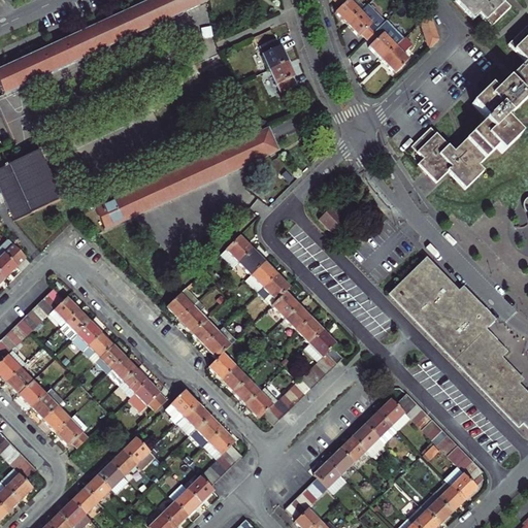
[(0,90),(3,97),(207,2),(205,0),(154,0),(0,70),(0,90)]
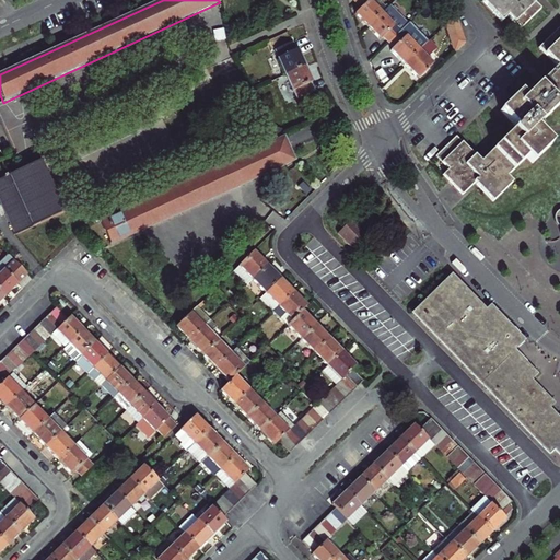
[(381,0),(357,0),(357,1),(362,8),(357,12),(369,25),(387,6),(381,0)]
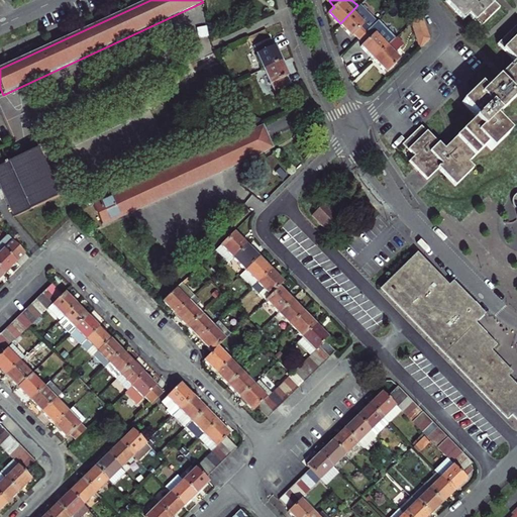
[(516,0),(445,0),(446,0),(463,18),(470,12),(481,24),(500,7),(493,0),(516,0)]
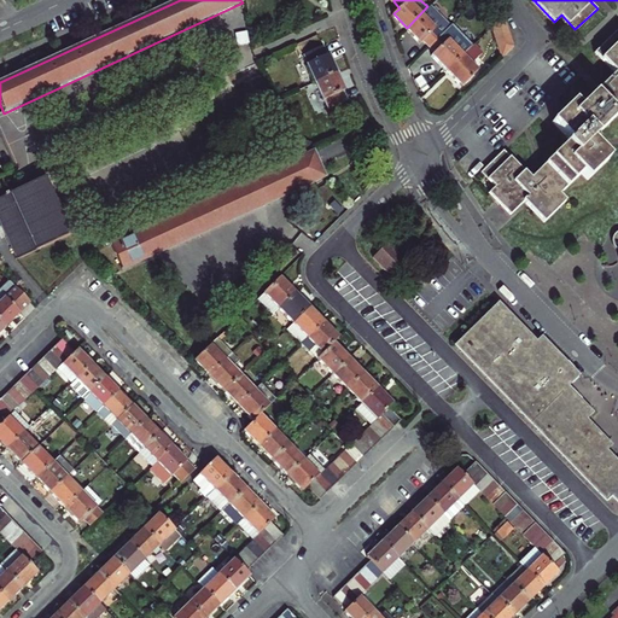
[(430,4),(427,6),(407,28),(420,42),(424,39),(430,45),(450,24),(430,4)]
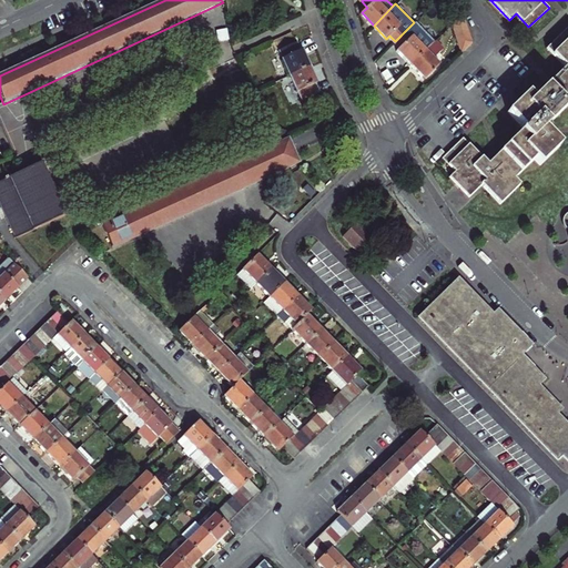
[(465,18),(464,13),(453,23),(462,51),(465,49),(458,30),(460,28),(459,23),(465,18)]
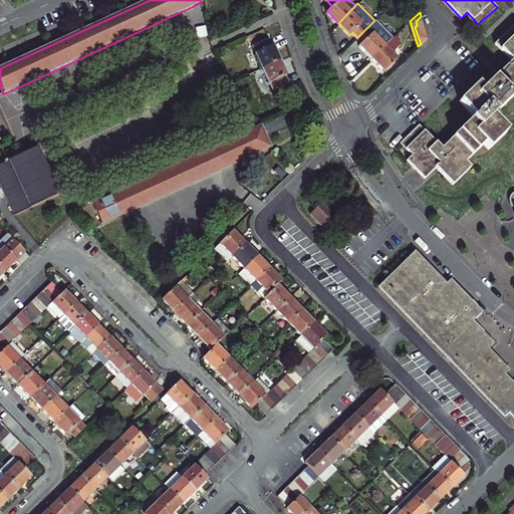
[(416,21),(417,25),(415,27),(421,44),(428,37),(421,16),(416,21)]
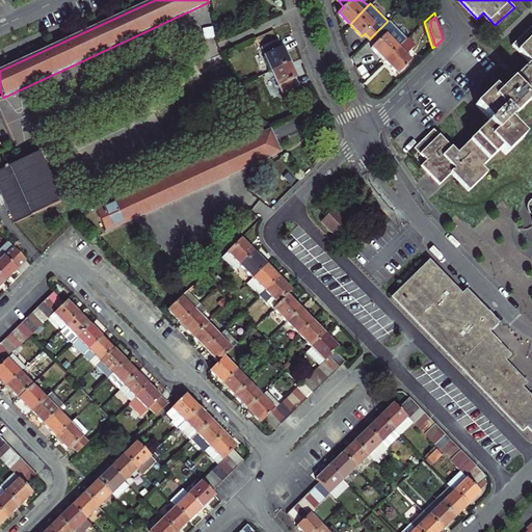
[(390,19),(388,21),(370,38),(375,45),(373,47),(386,59),(400,46),(407,37),(390,19)]
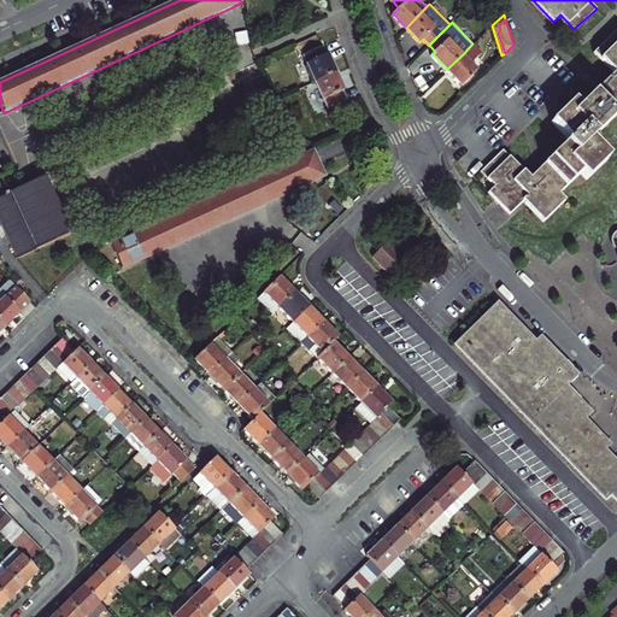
[(569,140),(530,177),(504,150),(481,171),(494,184),(488,191),(510,213),(524,200),(544,221),(565,200),(559,193),(581,172),(586,178),(607,158),(591,140),(616,112),(616,29),(595,52),(615,71),(580,106),(574,100),(552,121),(569,140)]
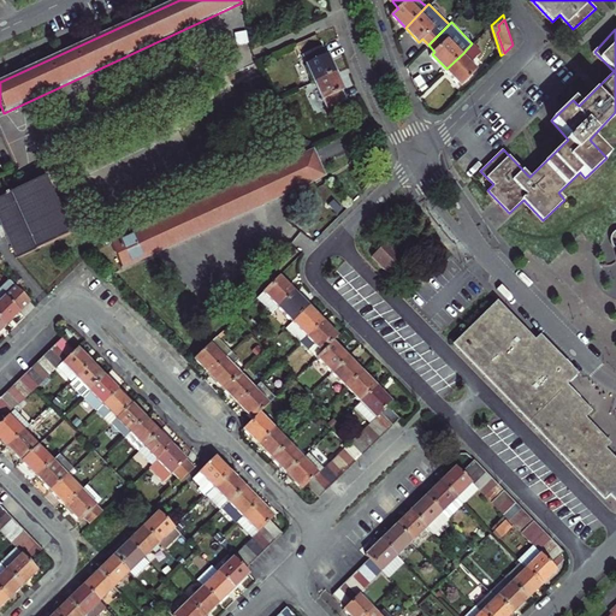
[(484,53),(474,42),(472,43),(463,53),(473,63),(484,53)]
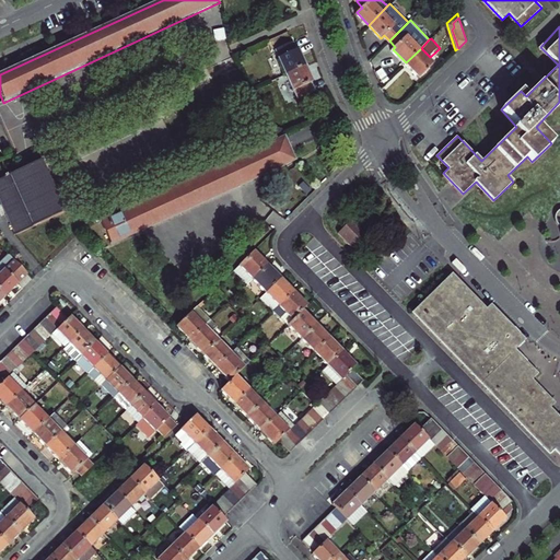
[(277,59),(290,85),(293,93),(294,92),(298,100),(315,91),(312,84),(313,83),(296,50),(295,50),(292,43),(275,51),(278,59),(277,59)]
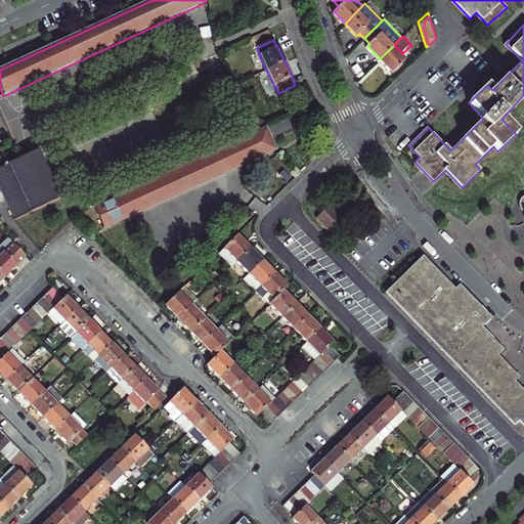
[(402,53),(394,45),(380,58),(393,72),(406,58),(402,53)]
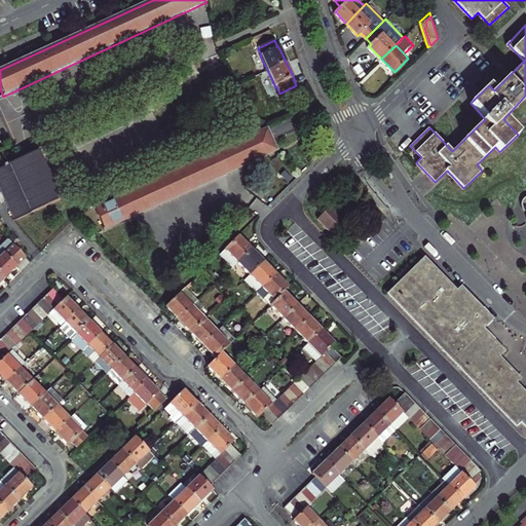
[(105,229),(277,150),(268,130),(255,137),(96,209),(105,229)]
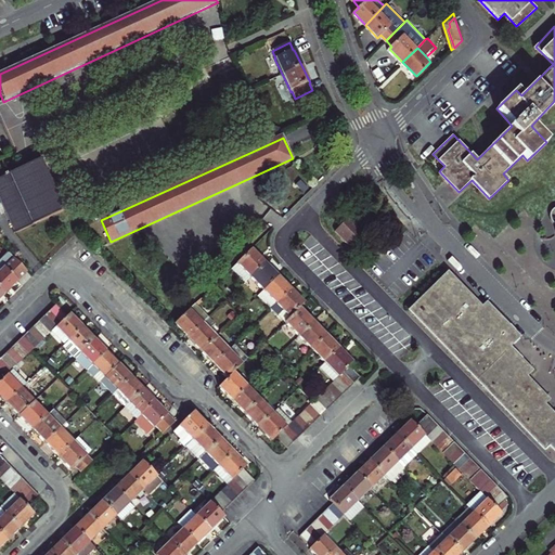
[(63,213),(40,162),(12,173),(0,179),(0,202),(14,234),(63,213)]
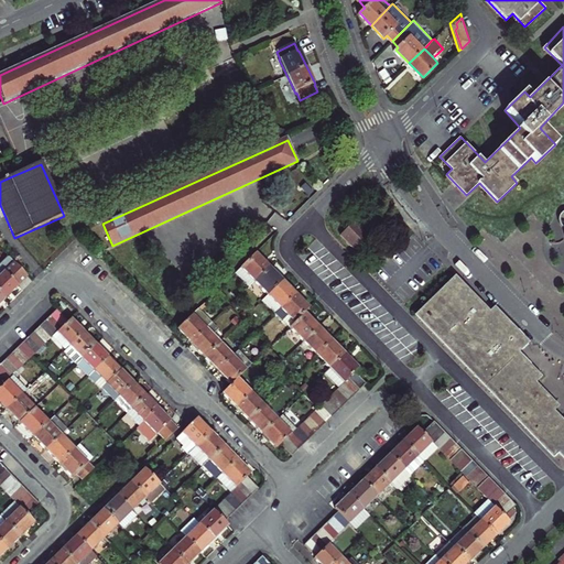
[(370,238),(357,225),(343,237),(356,251),(370,238)]
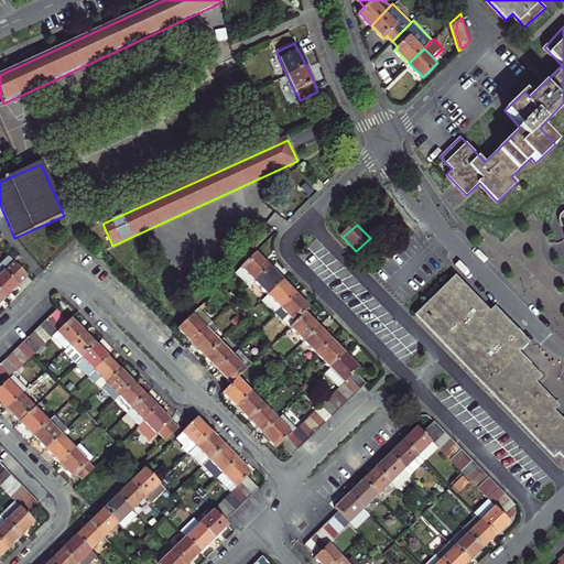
[(250,259),(235,274),(248,288),(255,282),(269,268),(256,253),(250,259)]
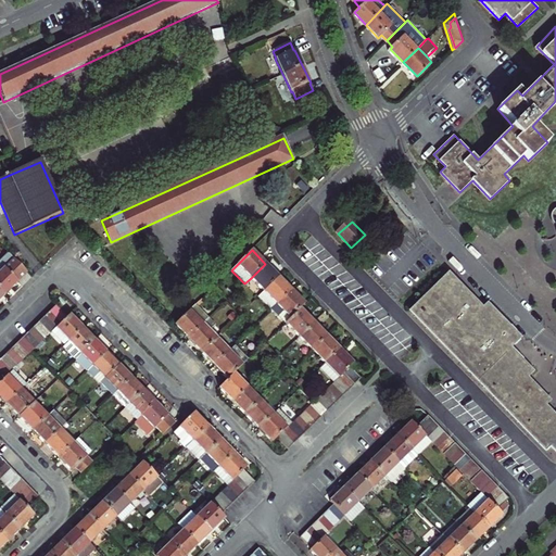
[(0,289),(5,295),(27,273),(9,253),(0,261),(0,289)]
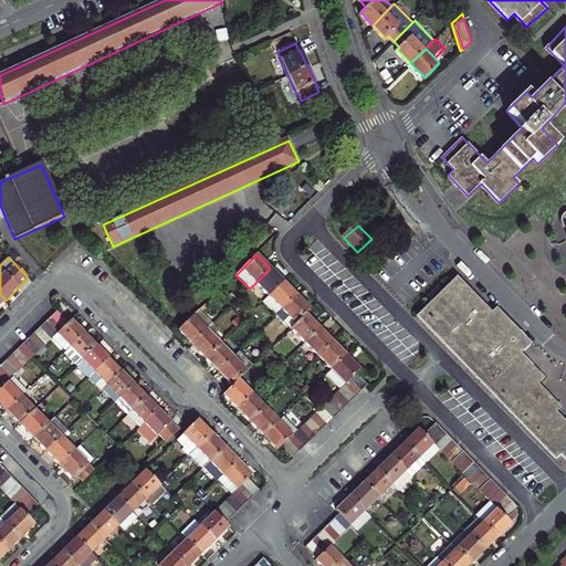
[(284,282),(270,269),(255,283),(269,297),(284,282)]
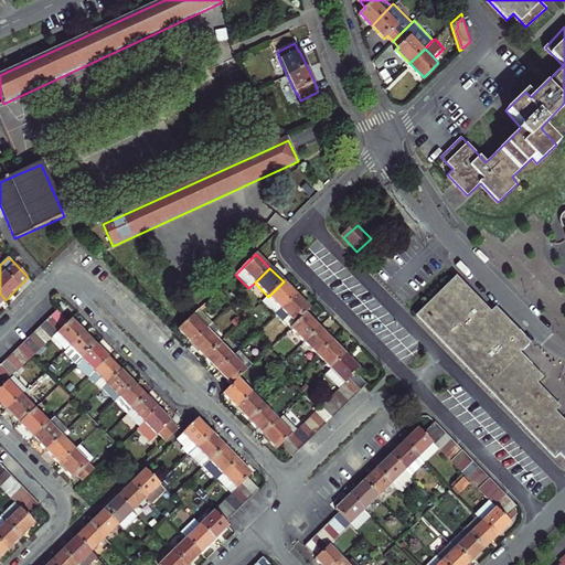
[(491,311),(456,276),(416,315),(544,446),(550,440),(563,427),(541,404),(545,400),(522,375),(526,371),(509,352),(516,344),(520,341),(491,311)]
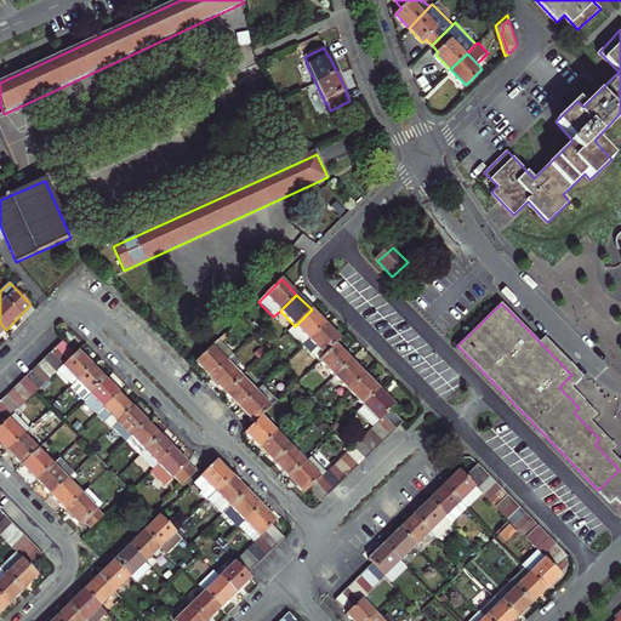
[(325,324),(312,309),(295,326),(309,341),(325,324)]
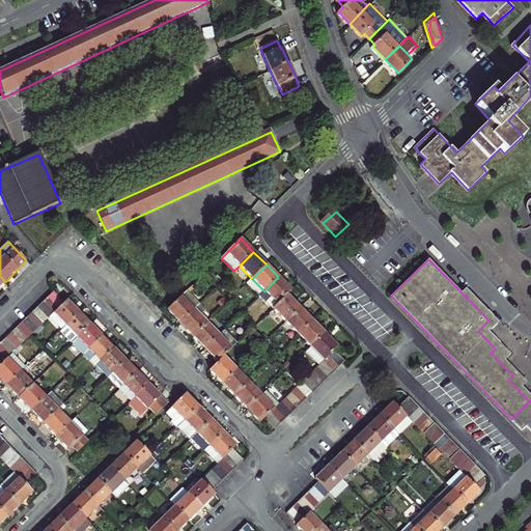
[(278,277),(264,291),(258,297),(272,310),(273,309),(287,296),(291,291),(278,277)]
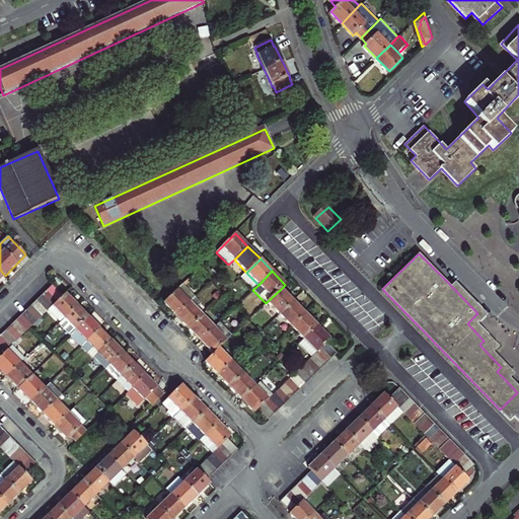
[(241,278),(252,290),(258,285),(246,273),(241,278)]
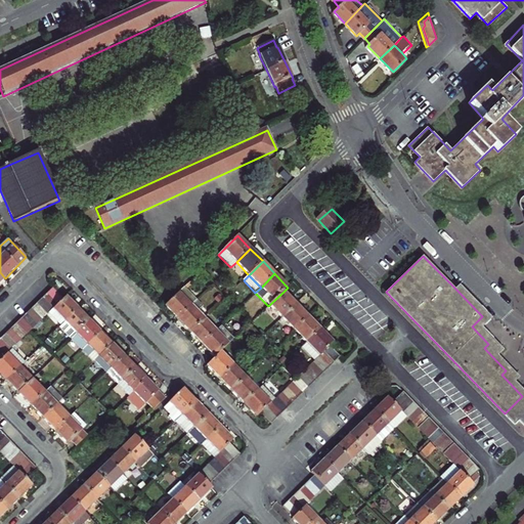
[(505,348),(483,326),(492,317),(460,286),(455,289),(482,316),(479,319),(472,326),(488,344),(484,348),(506,370),(501,375),(522,396),(523,394),(523,386),(517,380),(521,377),(498,354),(505,348)]
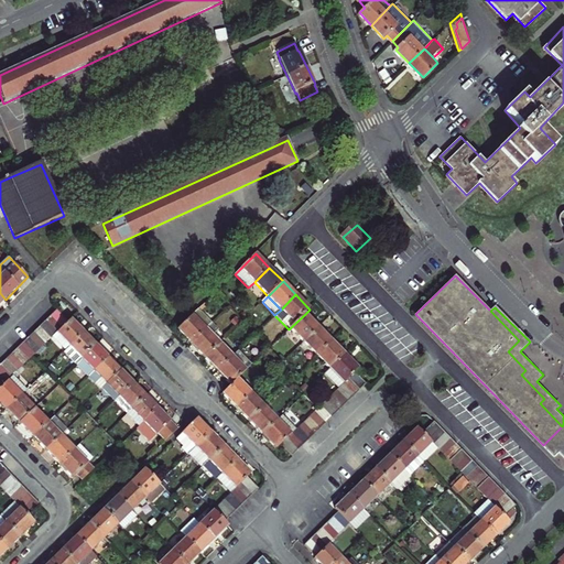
[(191,344),(212,324),(198,310),(177,331),(191,344)]
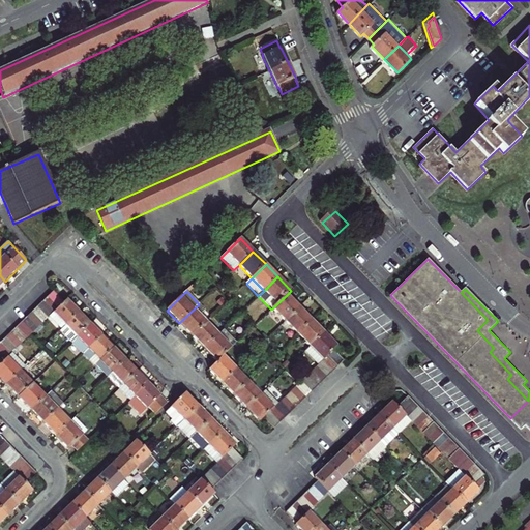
[(58,307),(63,302),(53,292),(48,297),(58,307)]
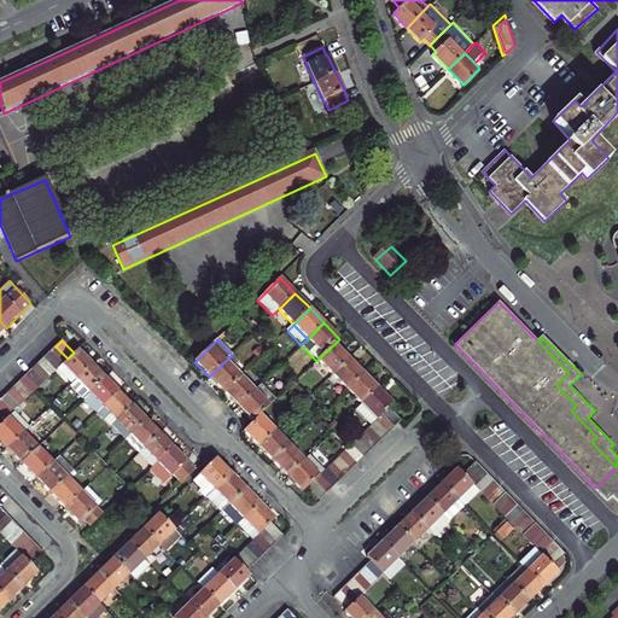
[(349,360),(334,344),(318,360),(333,375),(349,360)]
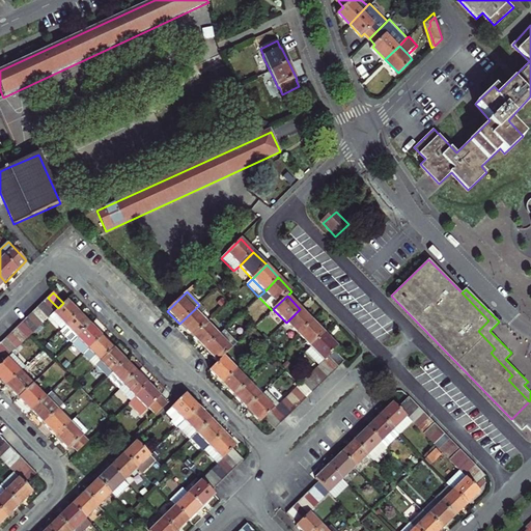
[(53,314),(58,308),(48,298),(43,303),(53,314)]
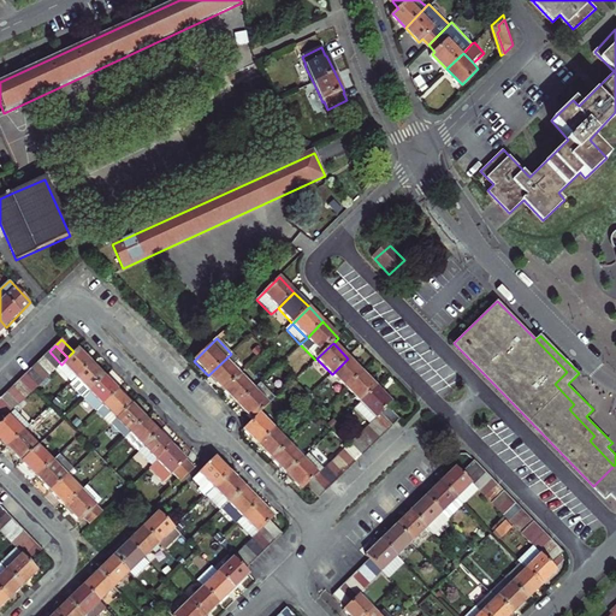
[(92,363),(77,349),(73,351),(67,357),(61,365),(59,366),(73,380),(92,363)]
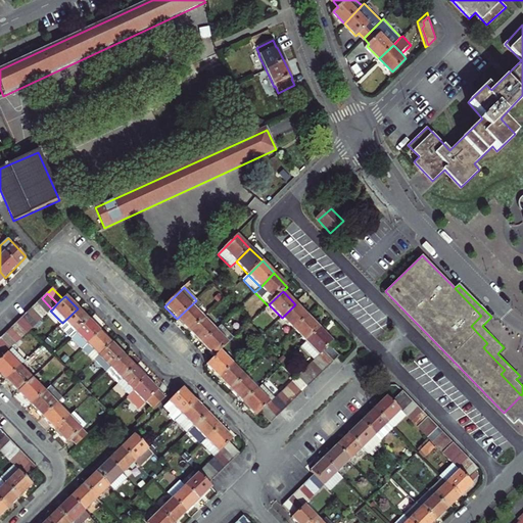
[(50,311),(52,310),(42,298),(36,303),(47,315),(50,311)]
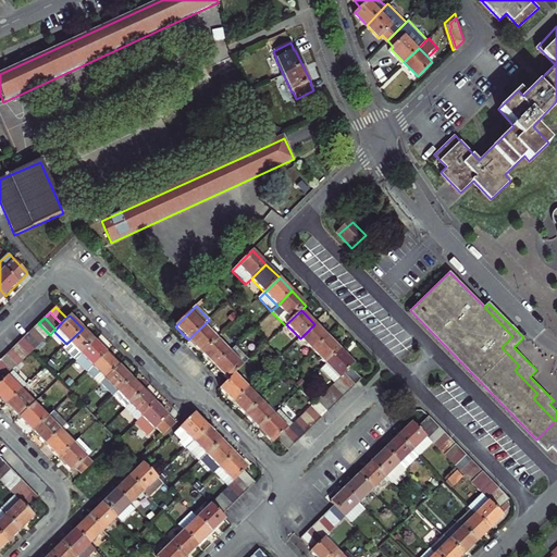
[(217,327),(209,320),(188,339),(201,354),(217,338),(211,333),(217,327)]
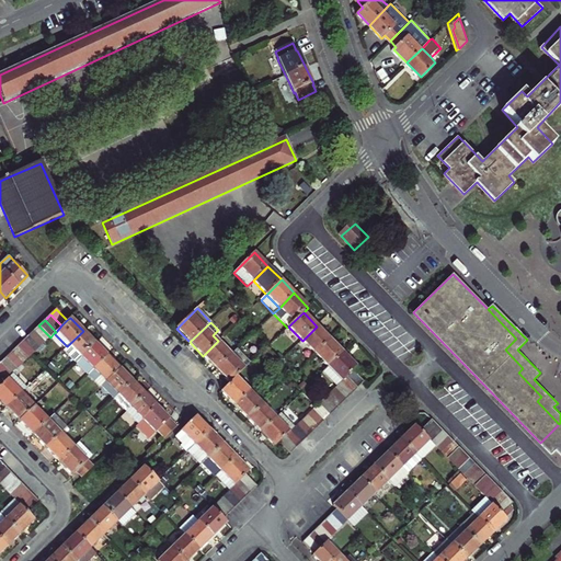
[(45,342),(50,338),(38,325),(33,331),(45,342)]
